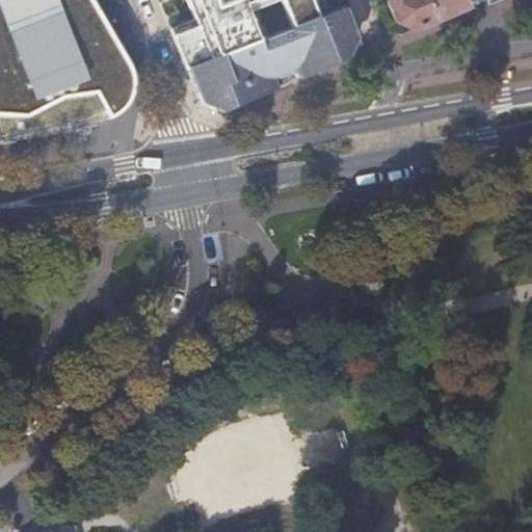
[(101,89),(116,114),(132,100),(138,77),(133,60),(124,47),(97,0),(0,0),(0,111),(30,111),(68,94),(101,89)]
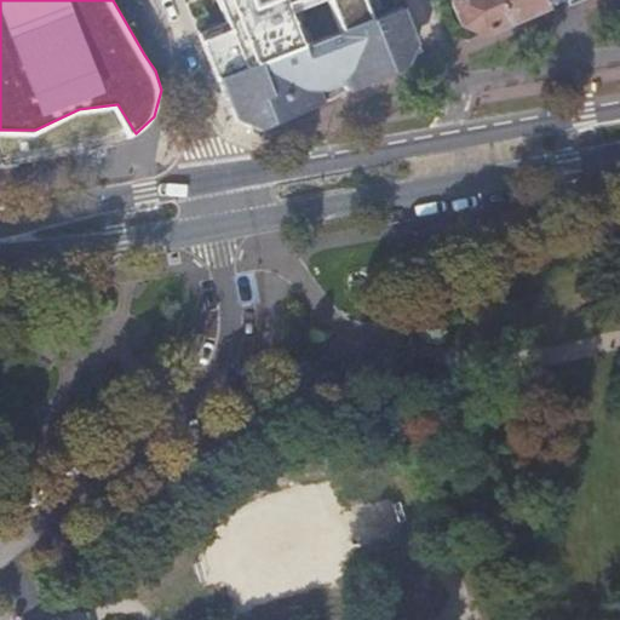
[(185,0),(218,81),(385,16),(378,0),(185,0)]
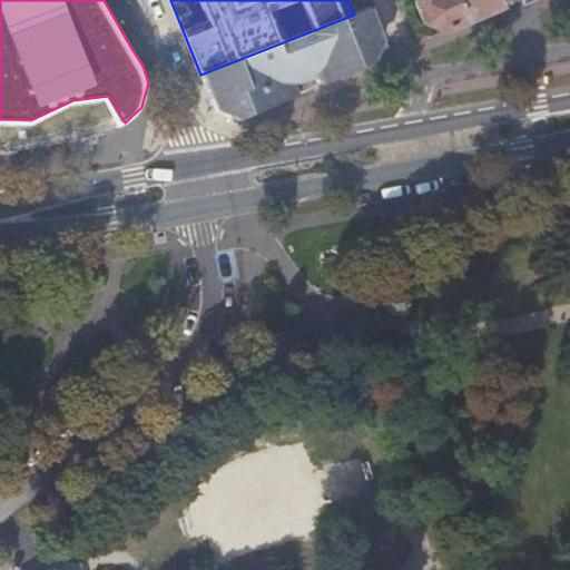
[(422,20),(448,30),(501,8),(497,0),(416,0),(414,1),(419,10),(422,20)]
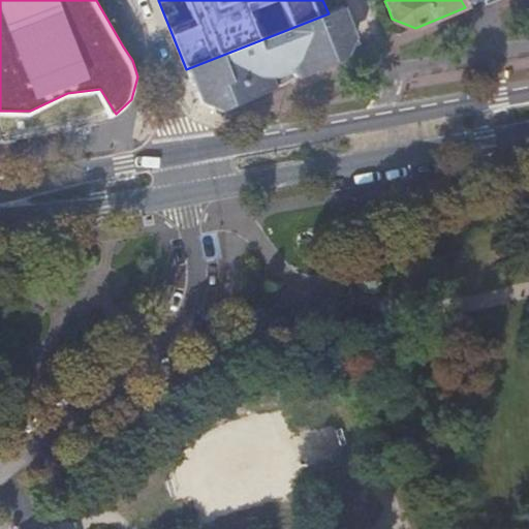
[(329,13),(186,69),(198,102),(219,112),(251,98),(274,88),(273,86),(271,87),(265,76),(262,73),(283,60),(294,76),(345,57),(355,38),(343,7),(329,13)]
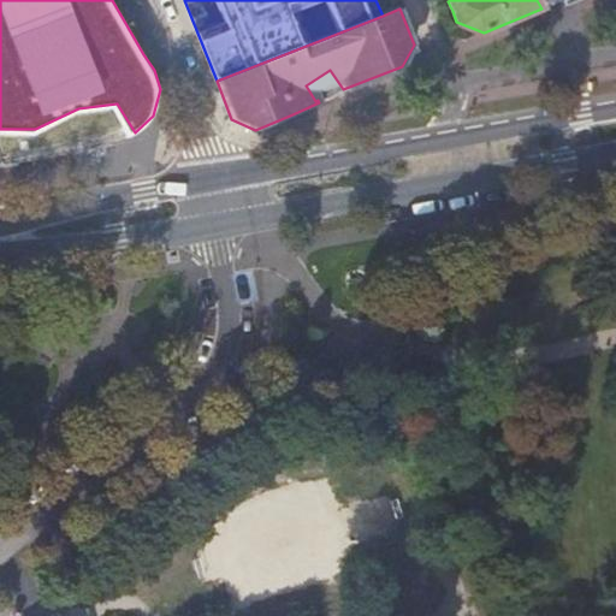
[(317,84),(308,89),(315,101),(318,100),(324,95),(317,84)]
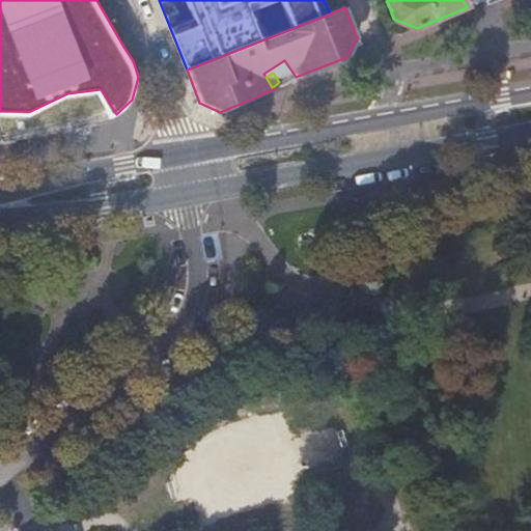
[(0,145),(84,126),(116,114),(101,89),(67,93),(30,111),(0,111),(0,145)]
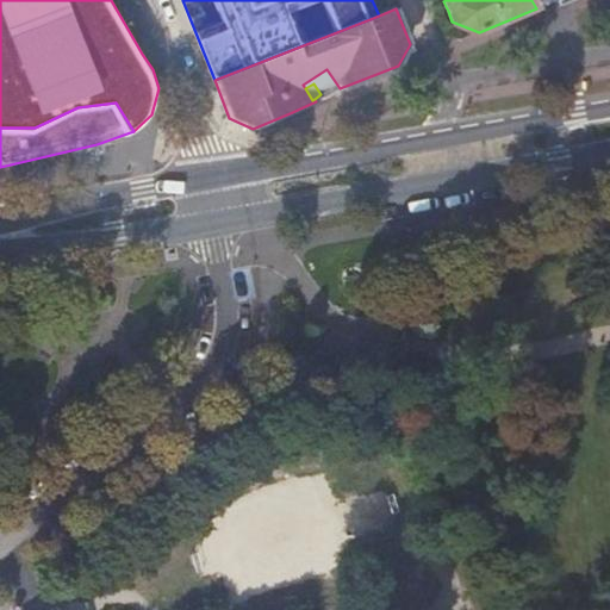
All buildings are outlined.
